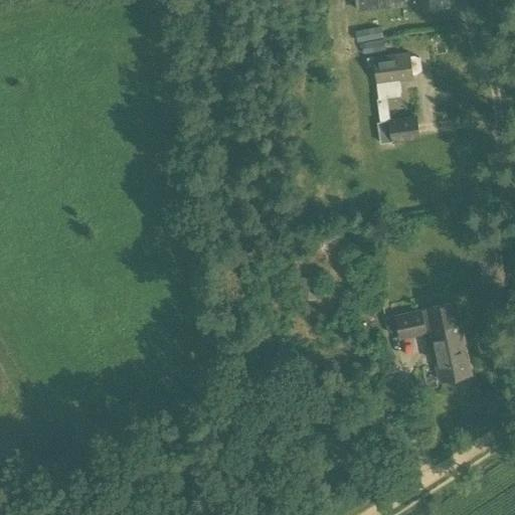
[(356,0),(358,9),(368,8),(399,4),(399,2),(404,2),(406,0),(356,0)]
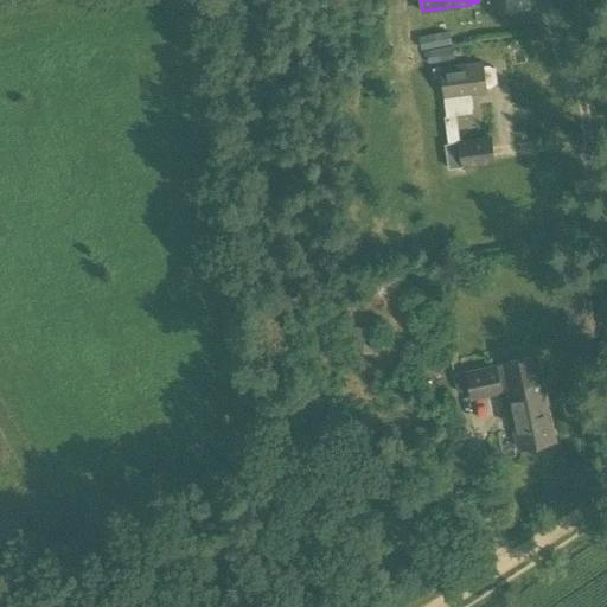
[(421,50),(452,44),(449,31),(419,37),(421,50)]
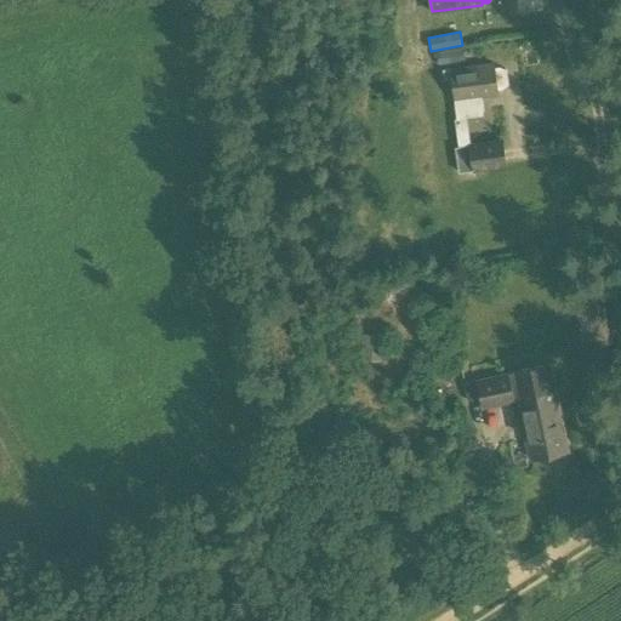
[(439,64),(466,61),(463,47),(437,51),(439,64)]
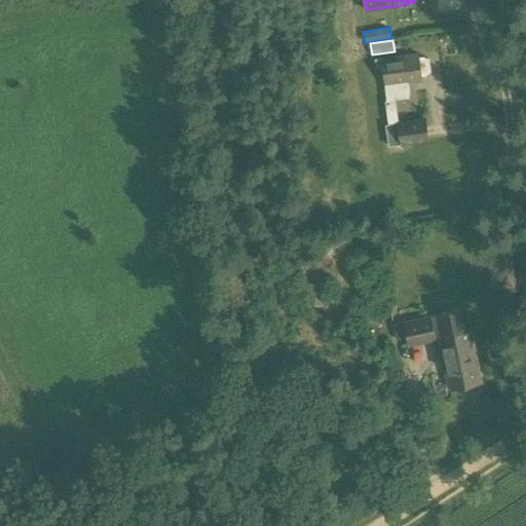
[(419,58),(418,53),(378,59),(375,60),(376,68),(386,67),(388,83),(421,79),(421,76),(424,75),(429,71),(428,60),(422,58),(419,58)]
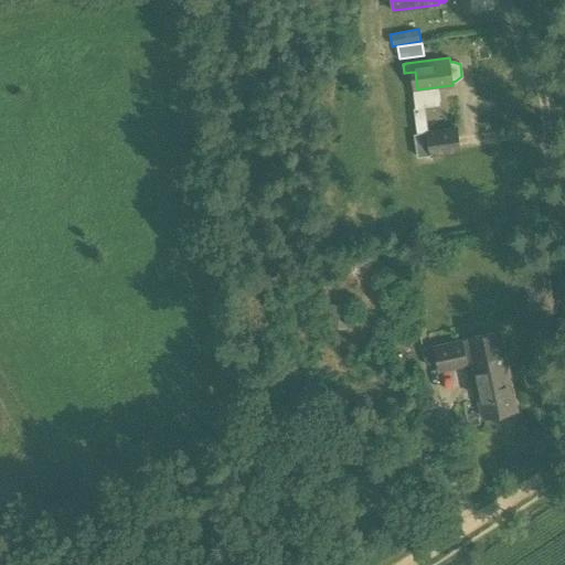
[(411,109),(414,132),(425,130),(422,107),(411,109)]
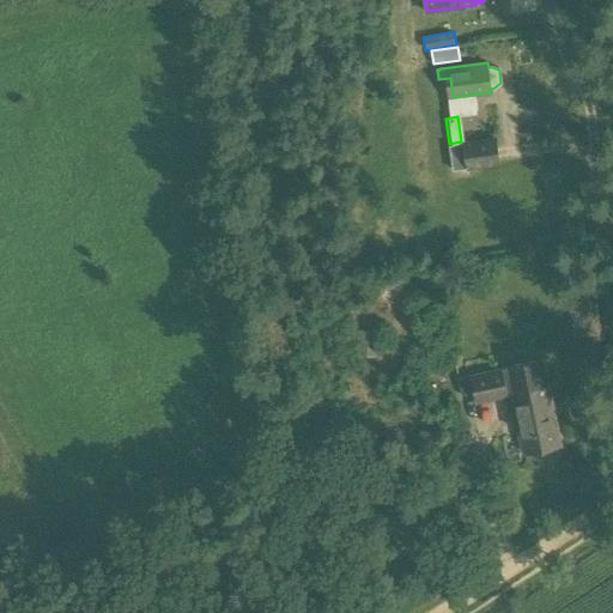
[(499,165),(496,138),(462,141),(462,144),(448,146),(451,171),(466,169),(499,165)]
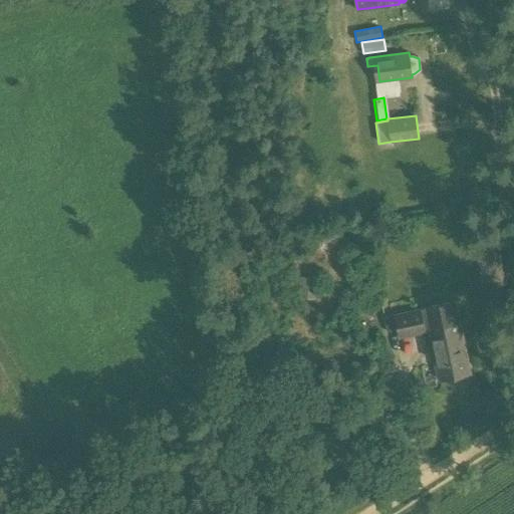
[(503,268),(481,272),(485,290),(507,285),(506,285),(503,268)]
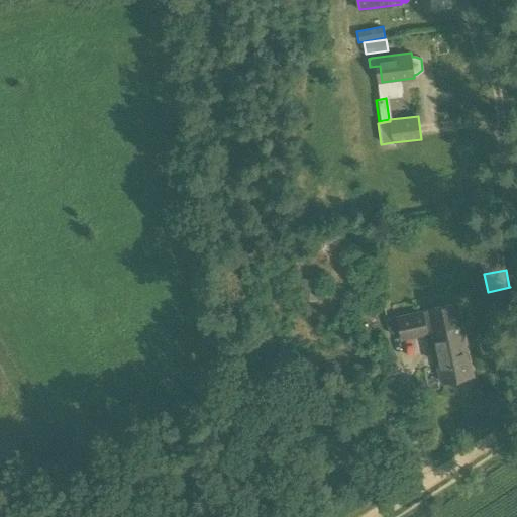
[(319,279),(301,278),(301,300),(318,300),(319,279)]
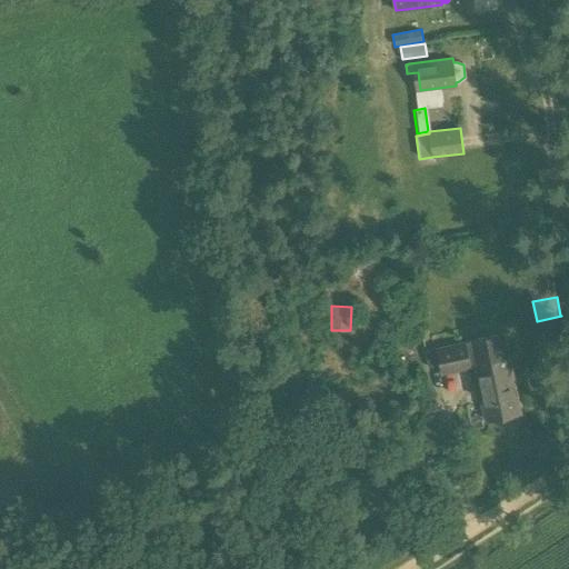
[(511,368),(505,332),(436,347),(441,373),(478,368),(480,375),(489,419),(521,412),(511,368)]
